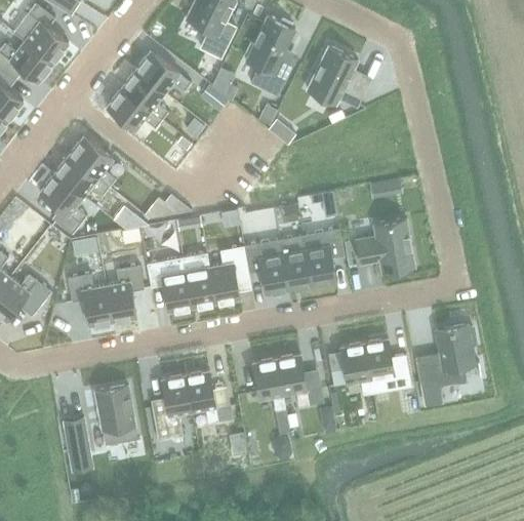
[(46,0),(72,15),(81,2),(77,0),(46,0)]
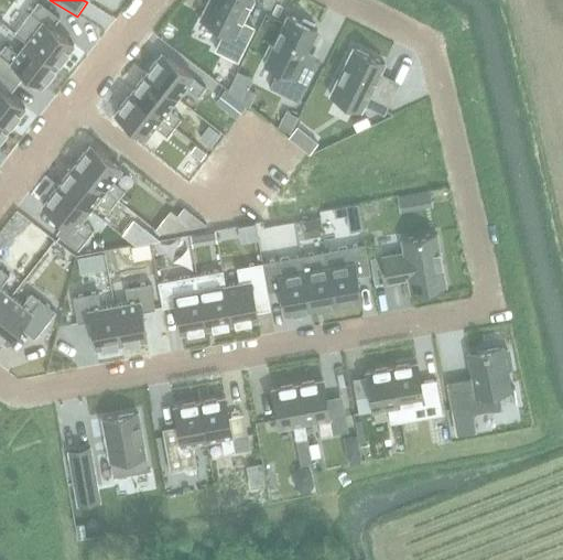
[(251,0),(209,0),(201,20),(226,33),(216,53),(238,63),(255,31),(242,24),(253,1),(251,0)]
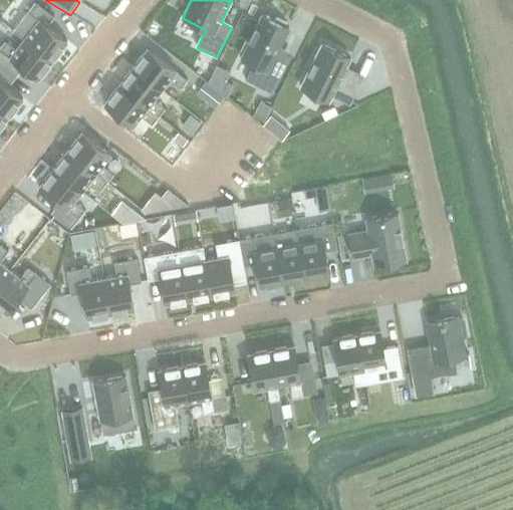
[(35,2),(13,31),(24,40),(53,62),(67,43),(47,27),(55,18),(35,2)]
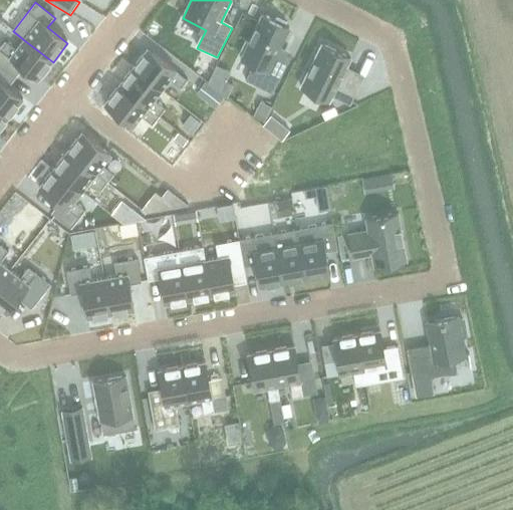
[(275,22),(262,16),(248,45),(246,43),(241,54),(243,55),(241,59),(254,65),(246,81),(273,94),(289,61),(277,55),(280,48),(289,29),(286,28),(287,25),(277,20),(275,22)]
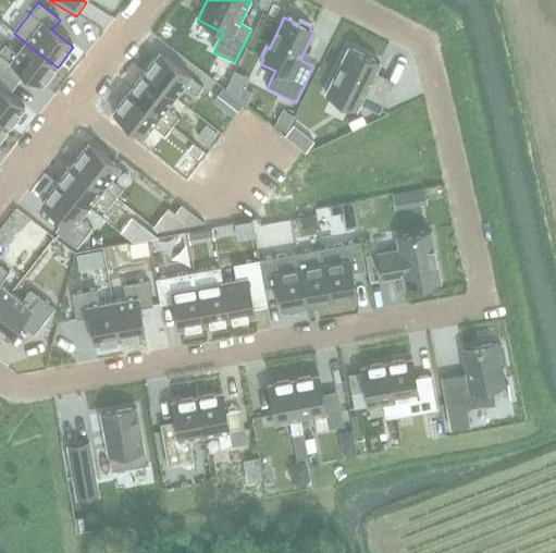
[(0,51),(0,71),(16,85),(25,74),(41,87),(58,68),(26,44),(19,54),(7,45),(0,51)]
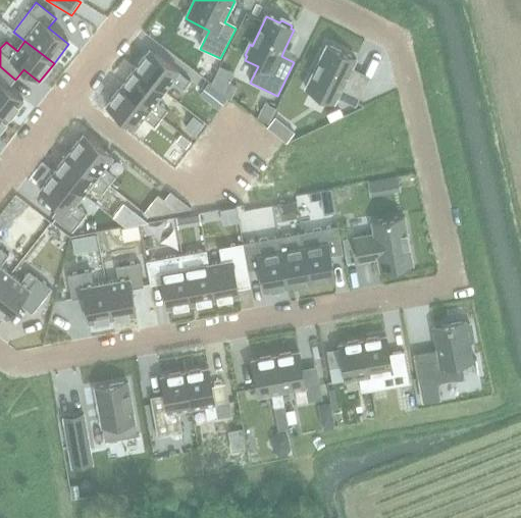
[(326,46),(305,90),(335,105),(337,99),(356,108),(369,81),(352,71),(357,61),(326,46)]
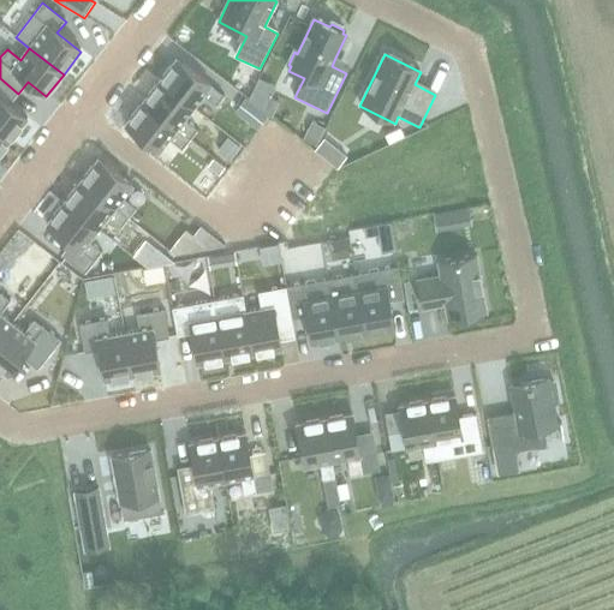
[(178,60),(160,83),(194,109),(203,97),(216,108),(225,97),(178,60)]
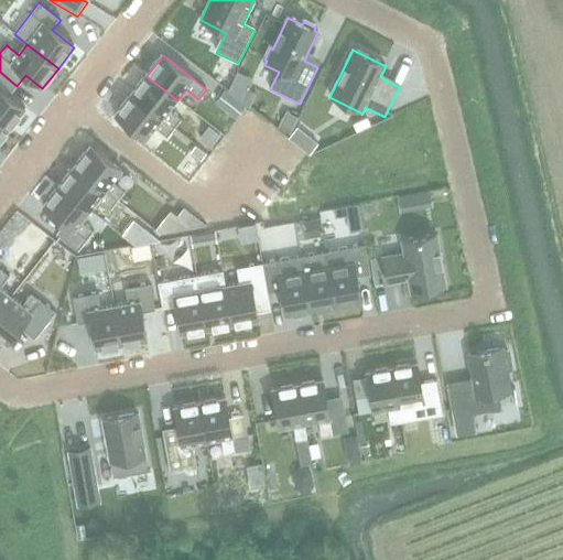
[(0,122),(10,130),(25,110),(8,97),(17,86),(0,72),(0,122)]
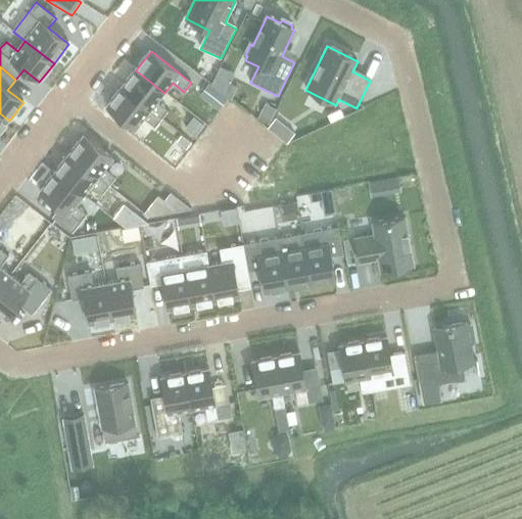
[(136,71),(122,89),(161,121),(169,111),(157,102),(164,93),(136,71)]
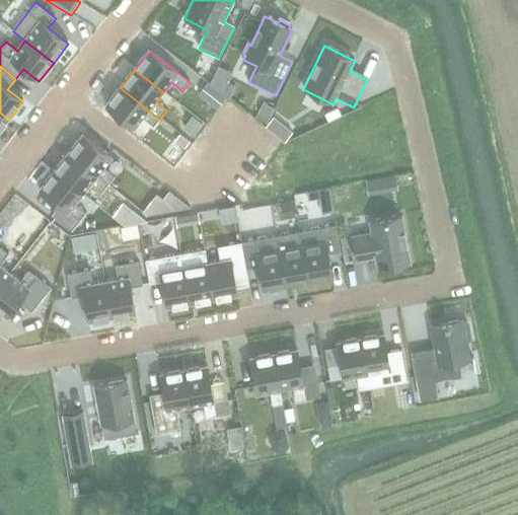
[(208,83),(199,95),(218,109),(227,98),(208,83)]
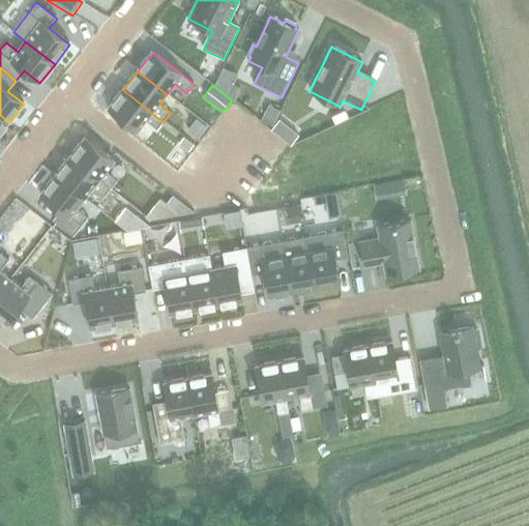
[(123,90),(108,109),(138,132),(146,121),(157,130),(164,122),(123,90)]
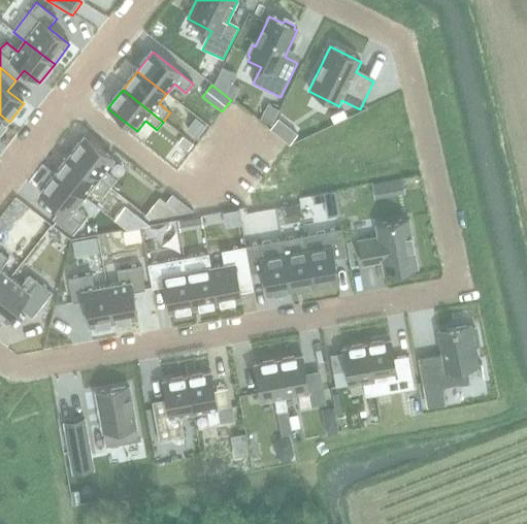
[(266,105),(260,120),(271,125),(277,110),(266,105)]
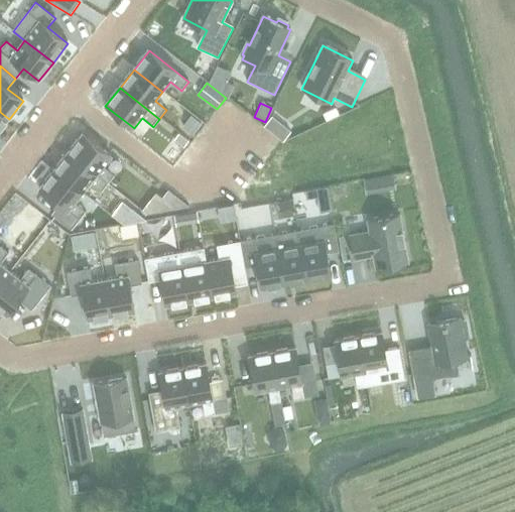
[(0,130),(9,119),(0,112),(0,130)]
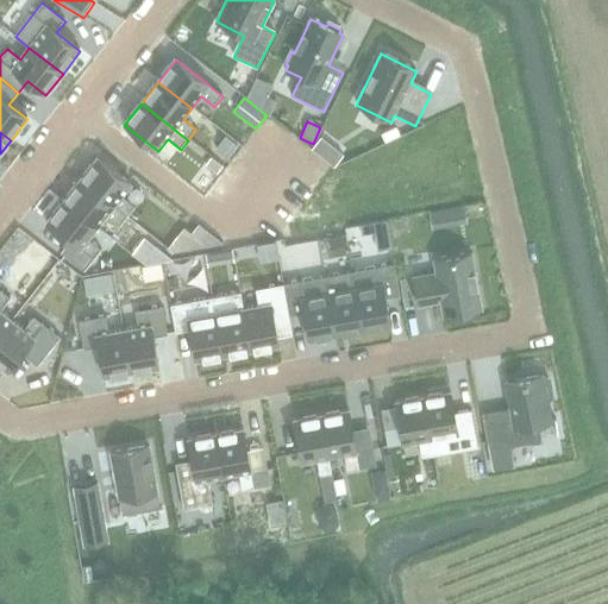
[(98,158),(81,181),(127,218),(136,208),(123,197),(132,186),(98,158)]
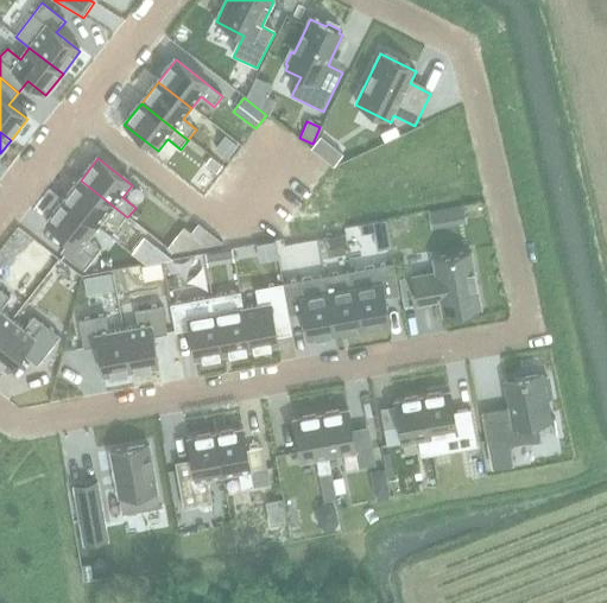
[(212,159),(206,166),(217,175),(223,167),(212,159)]
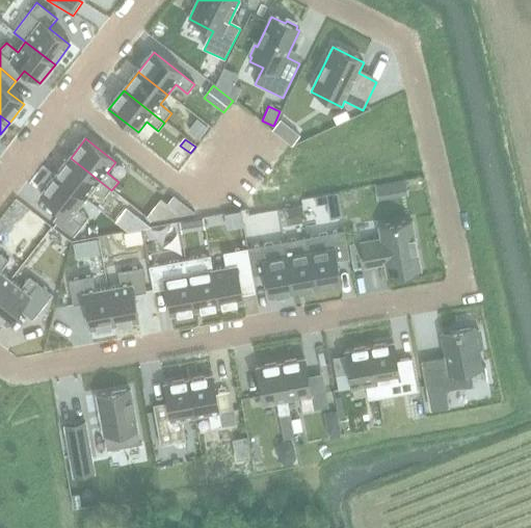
[(71,158),(56,177),(85,200),(93,190),(105,199),(111,190),(71,158)]
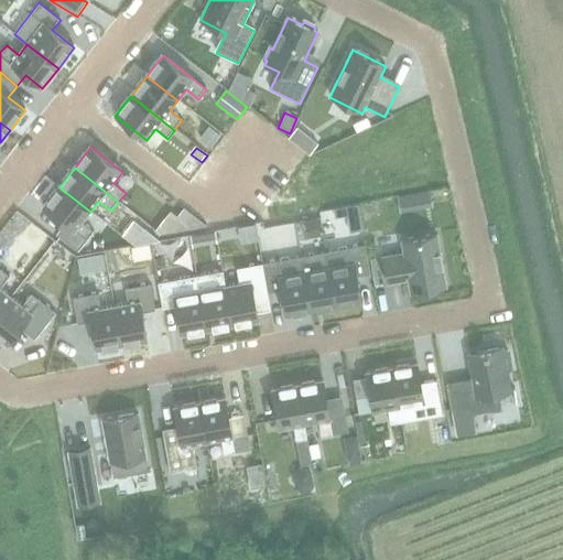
[(60,187),(43,207),(65,225),(56,235),(78,252),(94,233),(82,223),(90,212),(60,187)]
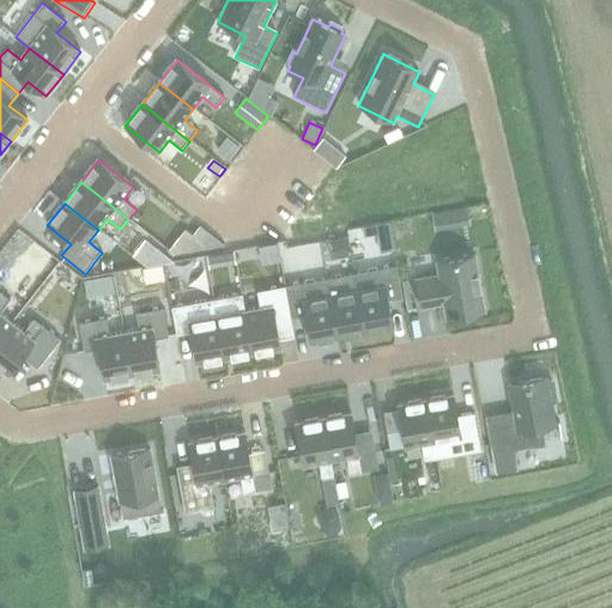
[(467,212),(456,213),(459,228),(470,225),(467,212)]
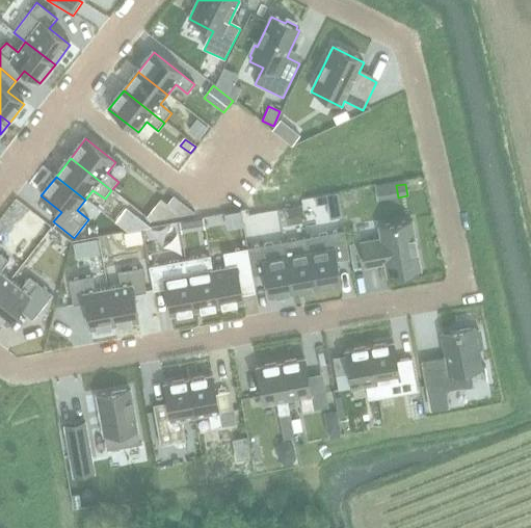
[(325,196),(315,199),(316,207),(326,205),(325,196)]
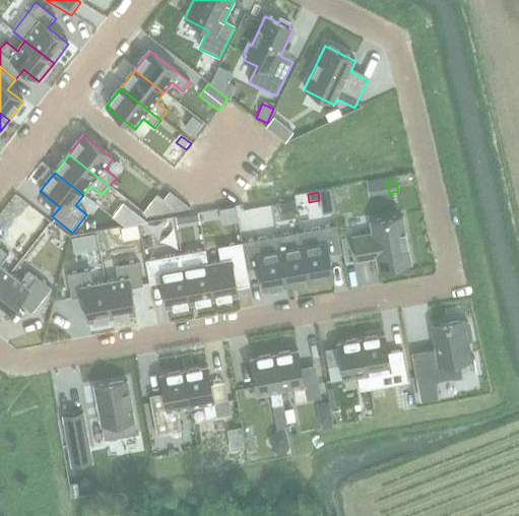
[(294,203),(282,205),(283,213),(296,211),(294,203)]
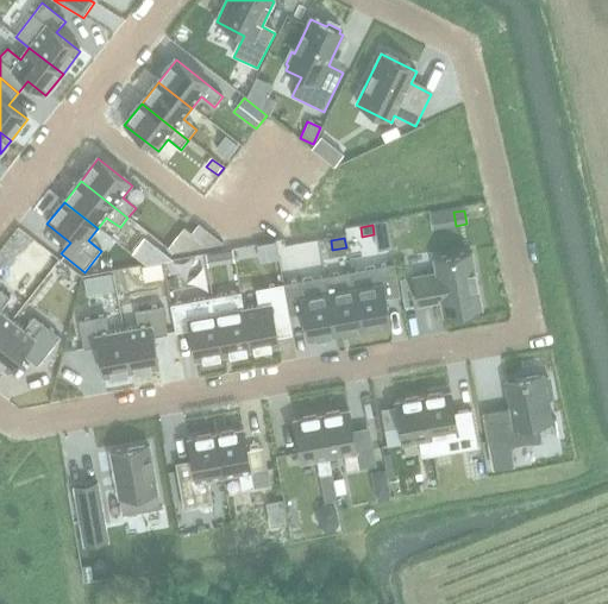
[(444,318),(482,310),(472,255),(434,262),(437,275),(413,280),(419,308),(442,303),(444,318)]
